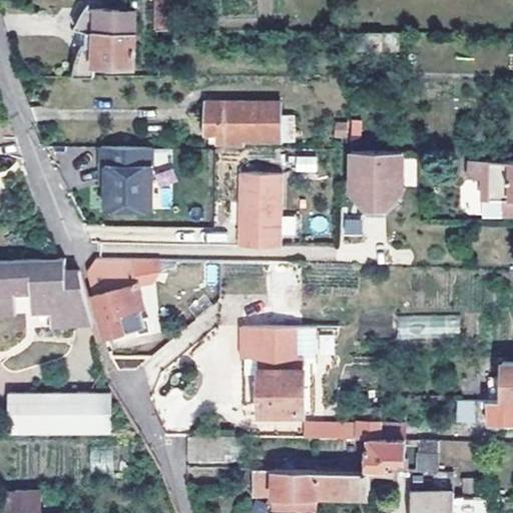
[(155,0),(156,30),(158,30),(169,30),(169,0),(155,0)]
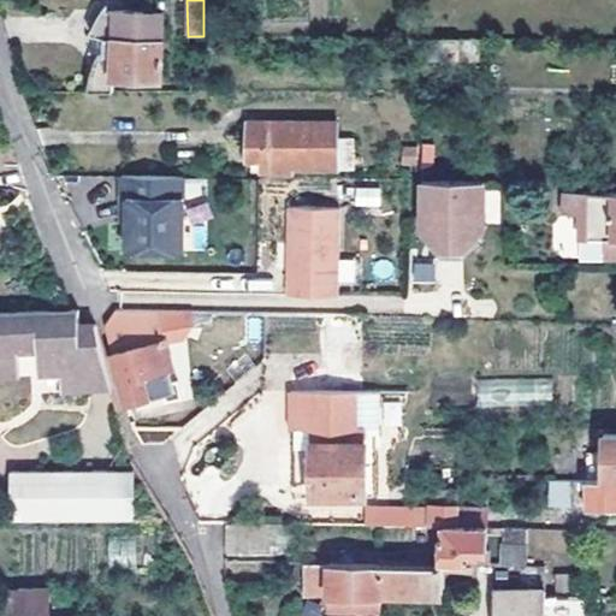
[(95,52),(88,67),(86,78),(84,90),(111,90),(111,76),(159,76),(160,10),(105,9),(105,4),(88,31),(104,37),(104,51),(95,52)]
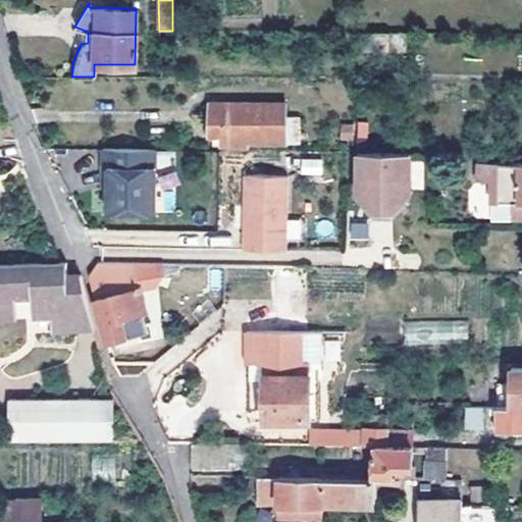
[(363,34),(363,48),(388,49),(388,34),(363,34)]
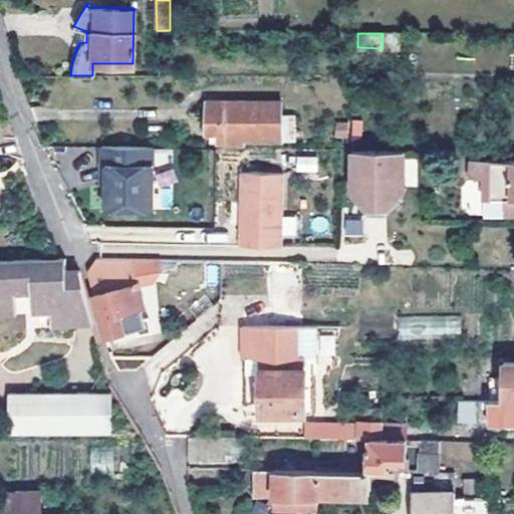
[(207,100),(206,133),(218,133),(218,143),(244,143),(245,139),(279,140),(280,101),(207,100)]
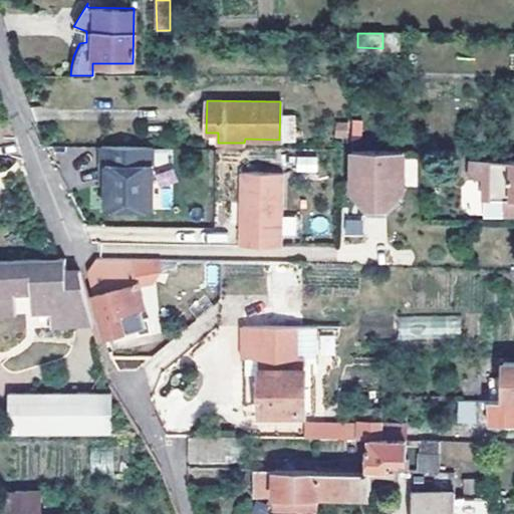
[(280,101),(279,140),(291,140),(292,101),(280,101)]
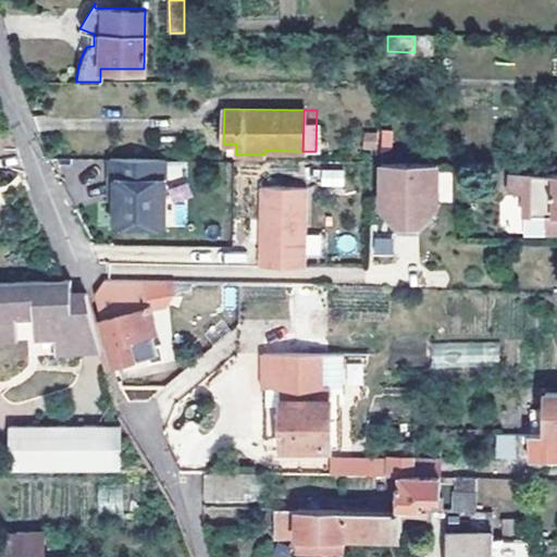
[(223,155),(236,155),(236,144),(223,144),(223,155)]
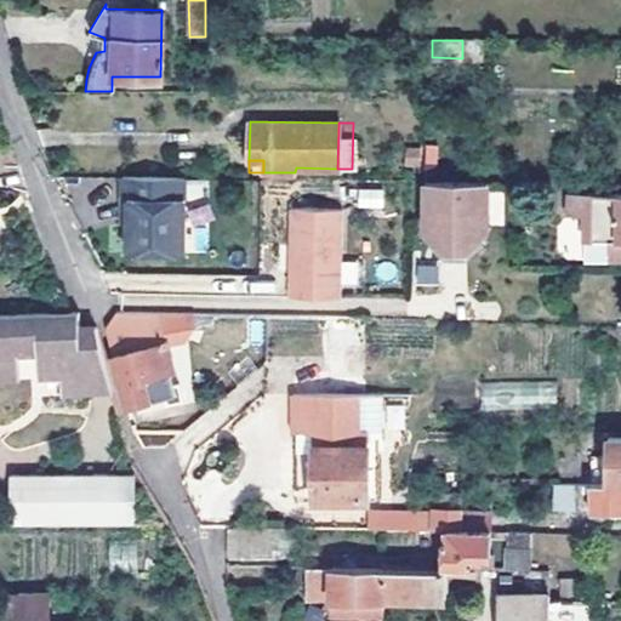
[(186,177),(124,176),(123,198),(130,198),(129,223),(127,251),(184,254),(186,177)]
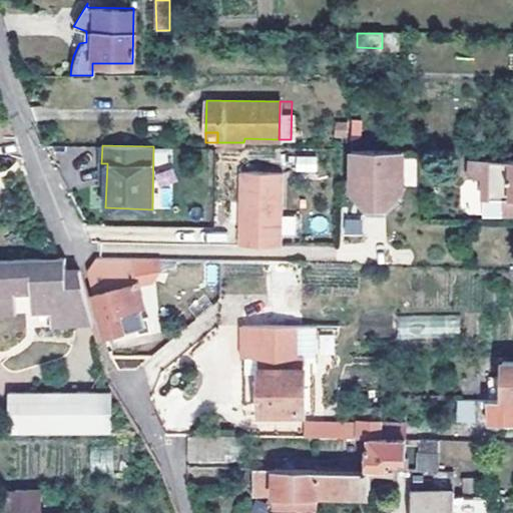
[(385,207),(391,200),(401,190),(401,151),(351,151),(349,189),(359,199),(367,207),(385,207)]
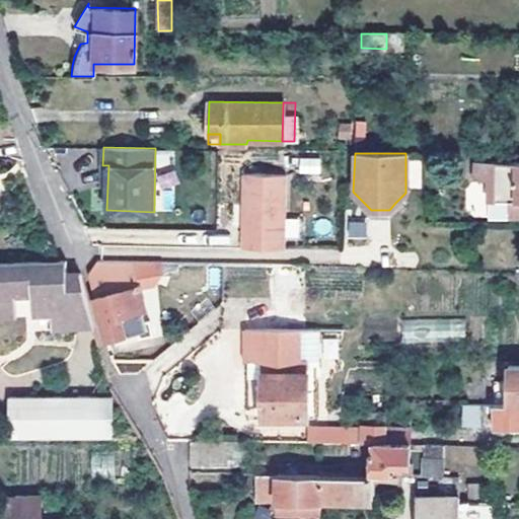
[(298,172),(319,173),(320,158),(299,157),(298,172)]
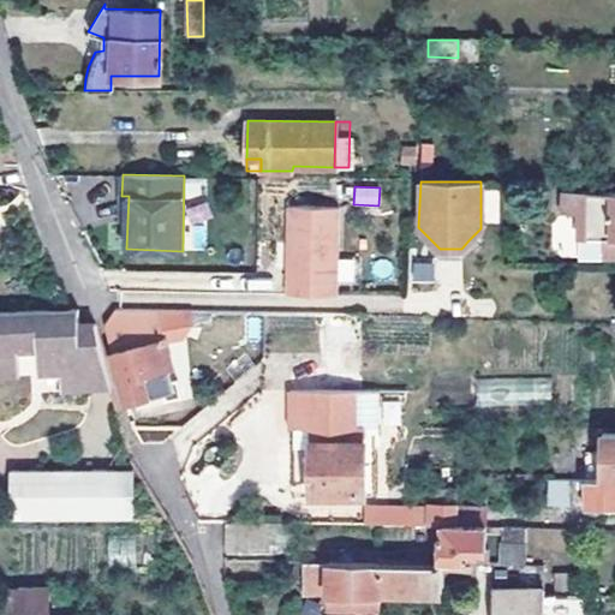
[(614,262),(614,193),(563,192),(563,218),(578,218),(579,243),(604,243),(604,263),(614,262)]
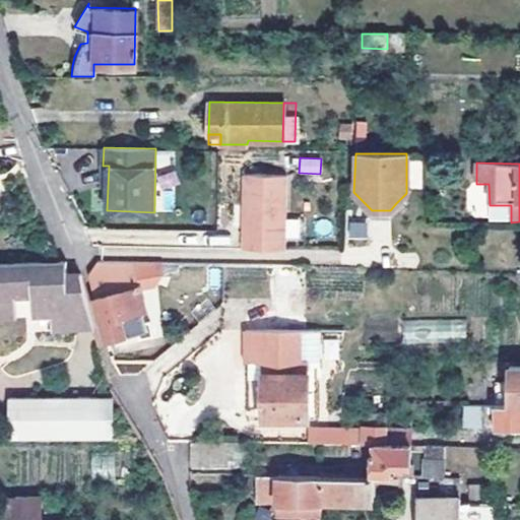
[(244,174),(242,248),(285,250),(287,176),(244,174)]
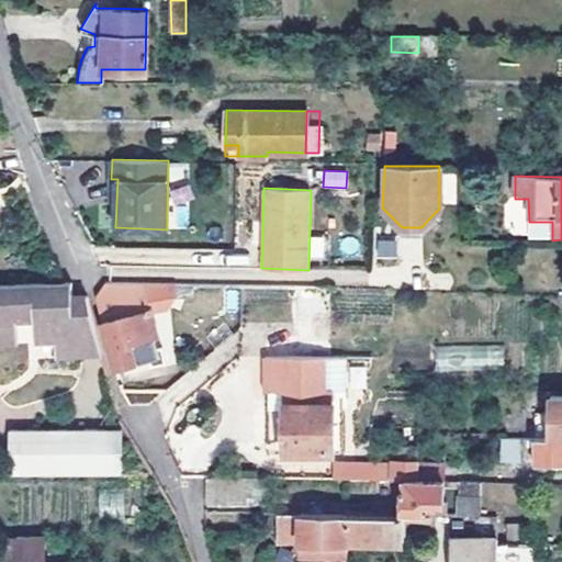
[(435,227),(428,220),(422,227),(402,227),(393,218),(388,224),(398,237),(423,238),(435,227)]
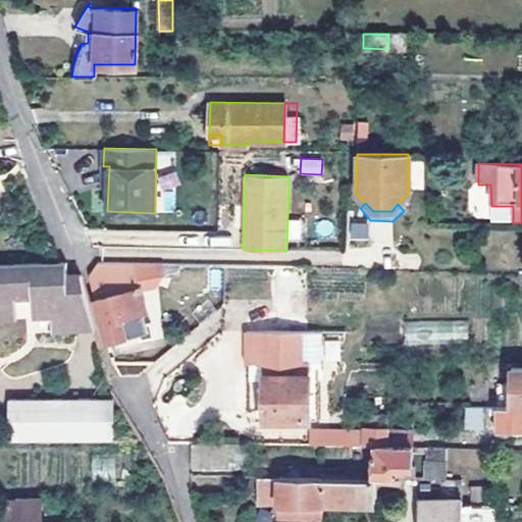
[(369,243),(368,221),(346,223),(348,244),(369,243)]
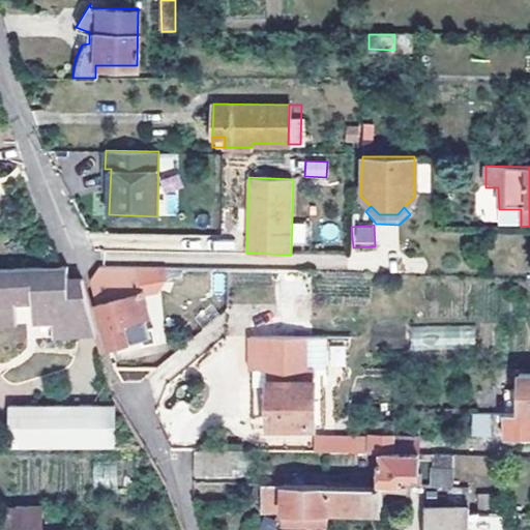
[(62,277),(62,265),(0,266),(0,320),(48,319),(49,332),(96,331),(82,276),(62,277)]
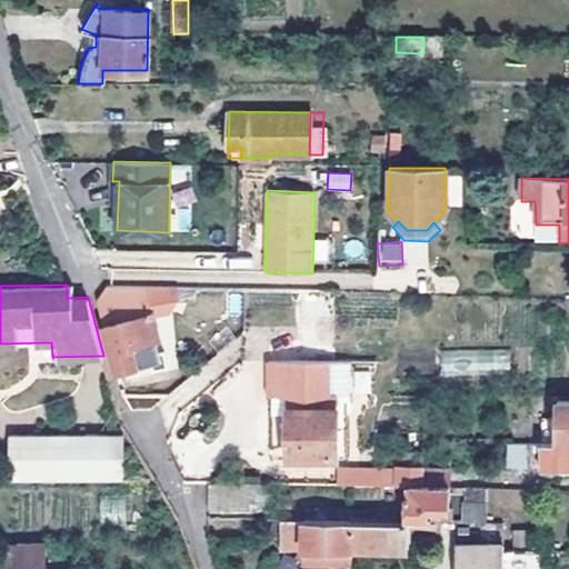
[(106,285),(97,299),(117,372),(152,362),(159,367),(166,358),(160,353),(150,317),(172,310),(176,298),(172,287),(106,285)]
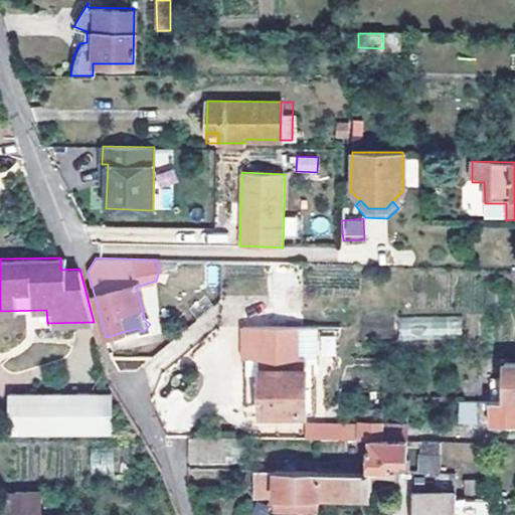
[(462,338),(462,316),(397,317),(398,339),(462,338)]
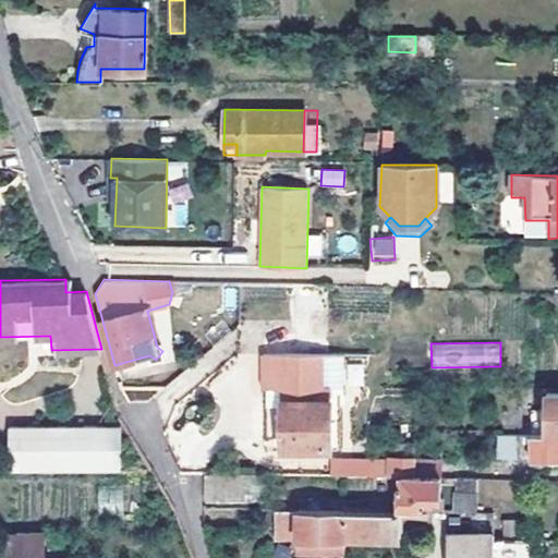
[(263,390),(266,390),(295,390),(319,390),(319,389),(330,389),(329,354),(262,353),(263,390)]
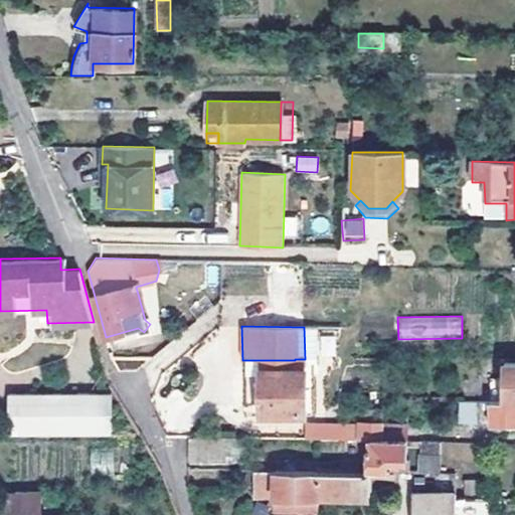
[(261,375),(260,414),(305,414),(305,359),(295,359),(295,360),(273,360),(245,360),(245,375),(261,375)]
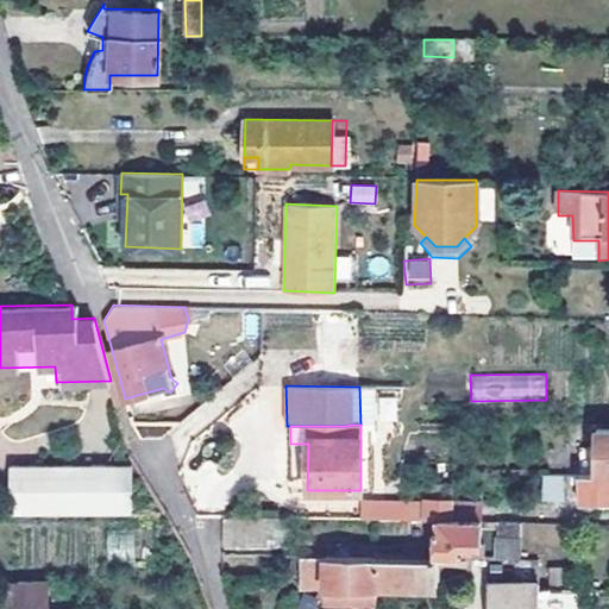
[(608,476),(608,433),(595,433),(595,456),(579,456),(579,476),(608,476)]
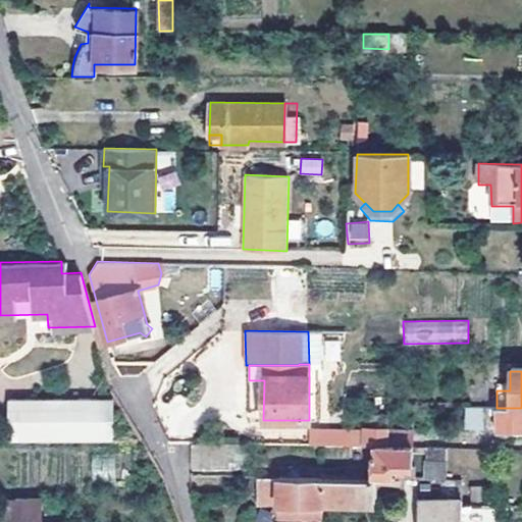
[(249,419),(263,420),(264,380),(249,380),(249,419)]
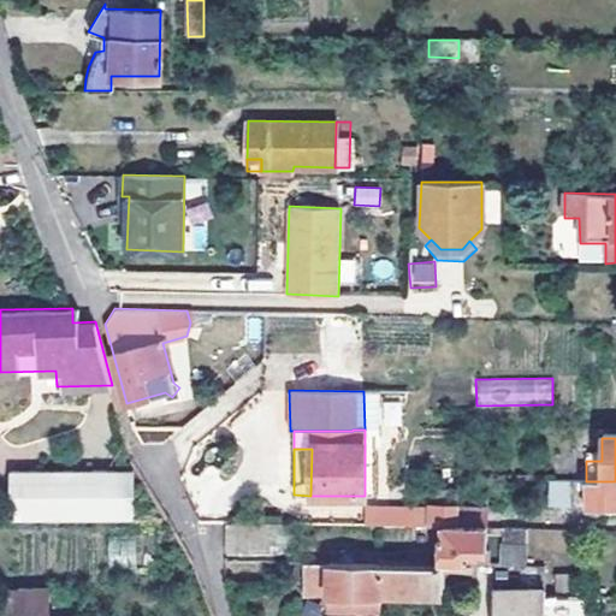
[(10,520),(130,519),(130,466),(9,468),(10,520)]
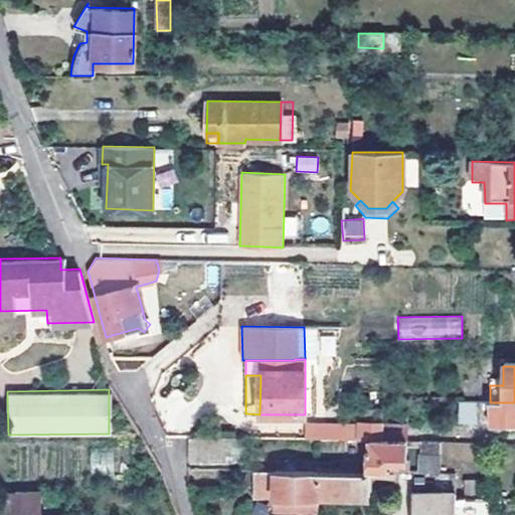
[(458,401),(458,425),(480,425),(481,401),(458,401)]
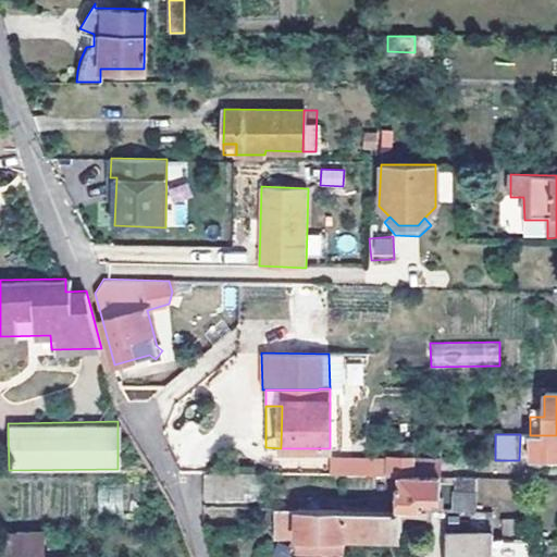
[(556,435),(530,435),(529,457),(556,457),(556,435)]
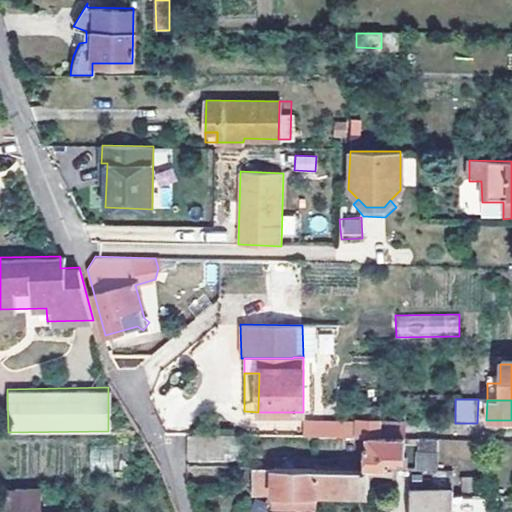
[(379,436),(379,420),(379,418),(365,418),(365,424),(365,436),(368,435),(379,436)]
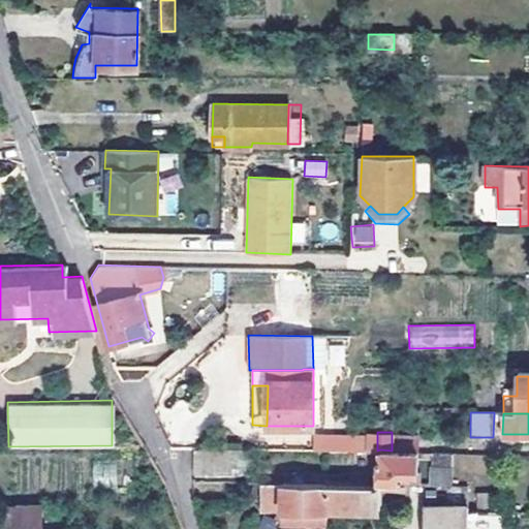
[(392,434),(392,450),(417,452),(417,435),(392,434)]
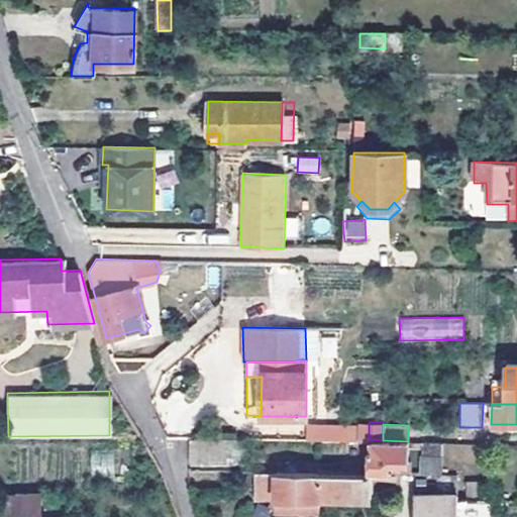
[(363,439),(369,440),(369,428),(323,427),(322,439),(363,439)]
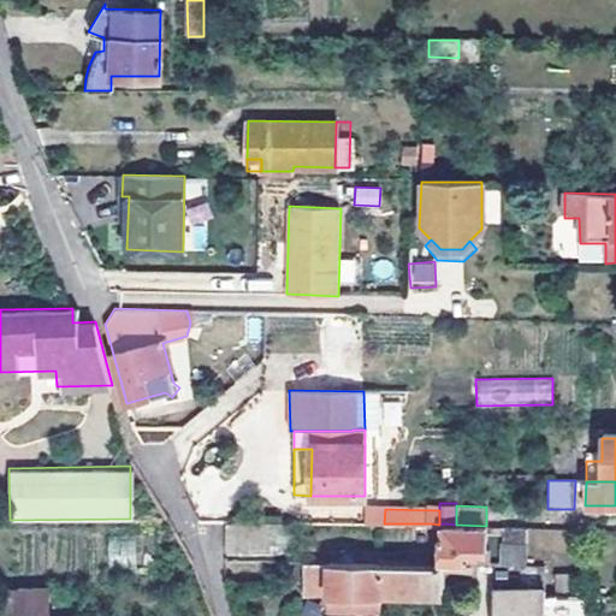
[(486,526),(456,525),(443,523),(443,535),(440,535),(440,563),(443,563),(486,564),(486,543),(486,526)]
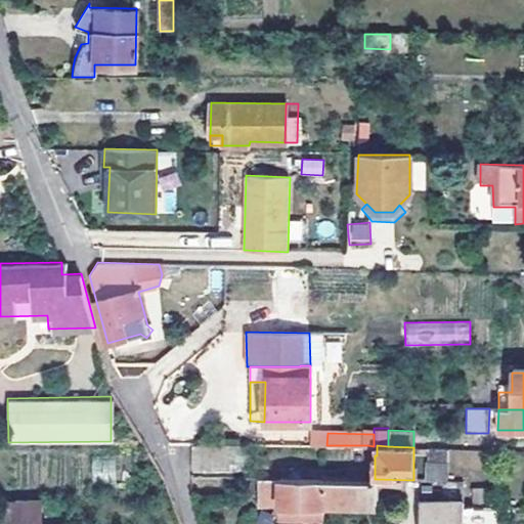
[(448,448),(413,447),(413,462),(429,462),(448,462),(448,448)]
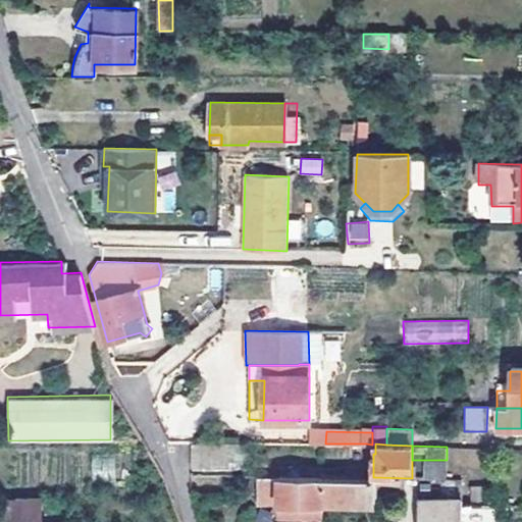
[(451,468),(478,466),(476,449),(450,451),(451,468)]
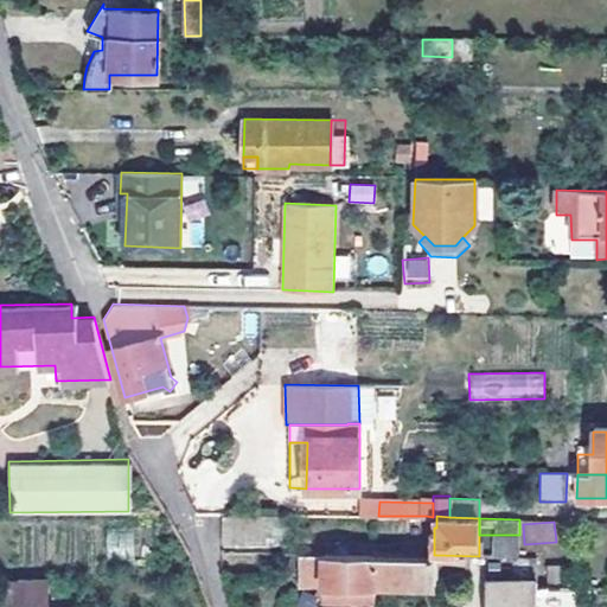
[(519,535),(497,535),(497,556),(519,556),(519,535)]
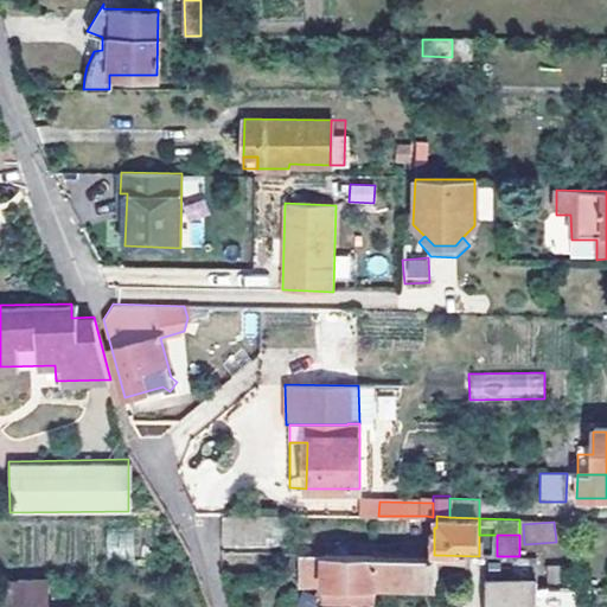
[(435,587),(436,555),(434,555),(301,554),(301,575),(325,575),(325,585),(342,585),(343,590),(358,592),(358,586),(435,587)]
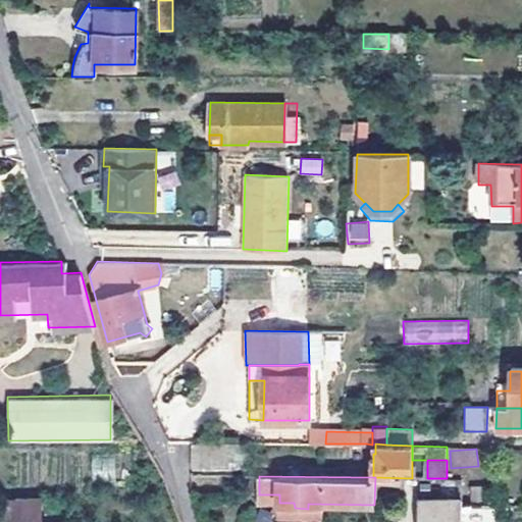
[(461,521),(461,500),(418,500),(418,521),(461,521)]
